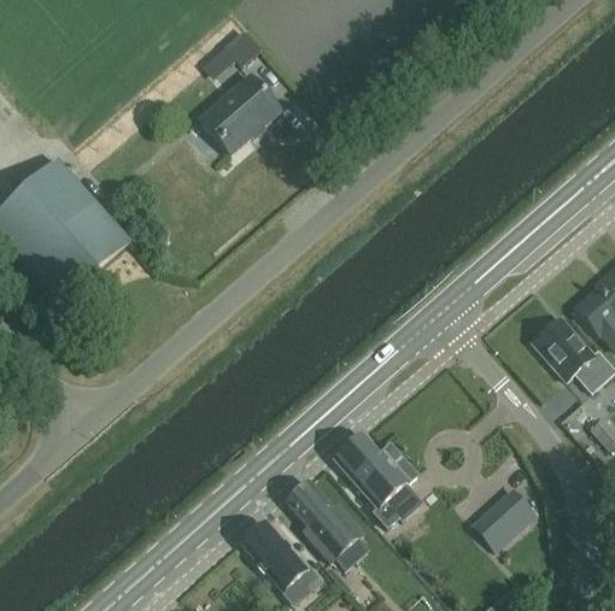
[(245,30),(226,47),(242,66),(262,50),(245,30)]
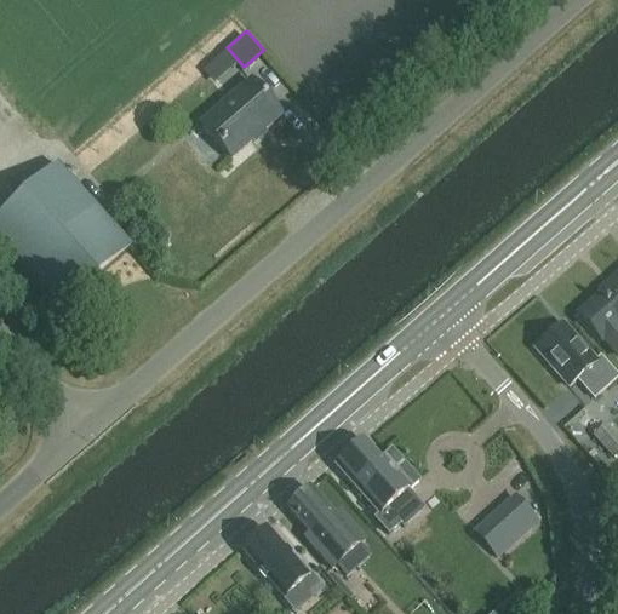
[(233,154),(282,112),(253,76),(202,119),(233,154)]
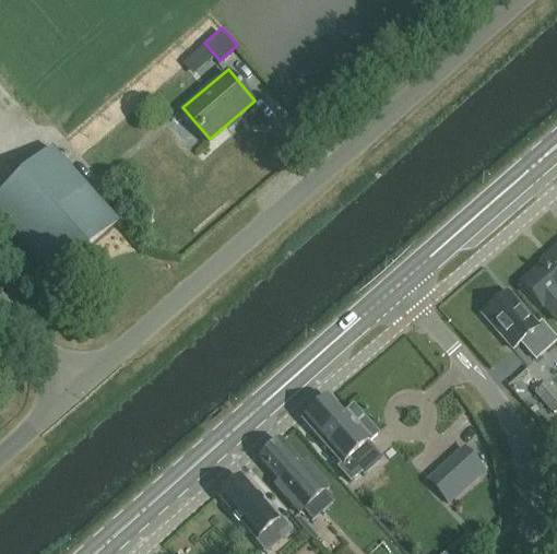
[(0,208),(59,277),(67,269),(118,217),(54,145),(0,192),(0,208)]
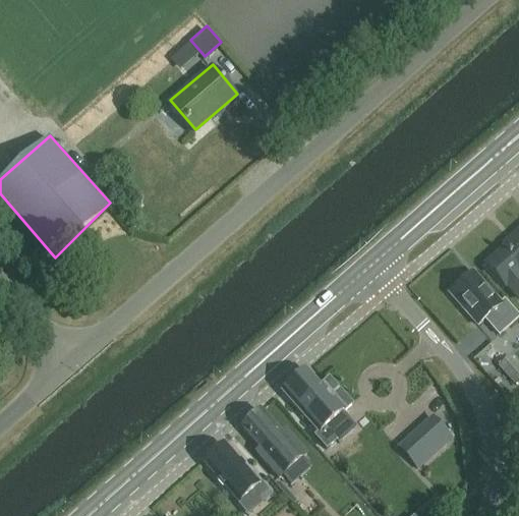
[(518,296),(518,272),(518,227),(515,231),(517,233),(485,261),(505,283),(506,282),(518,296)]
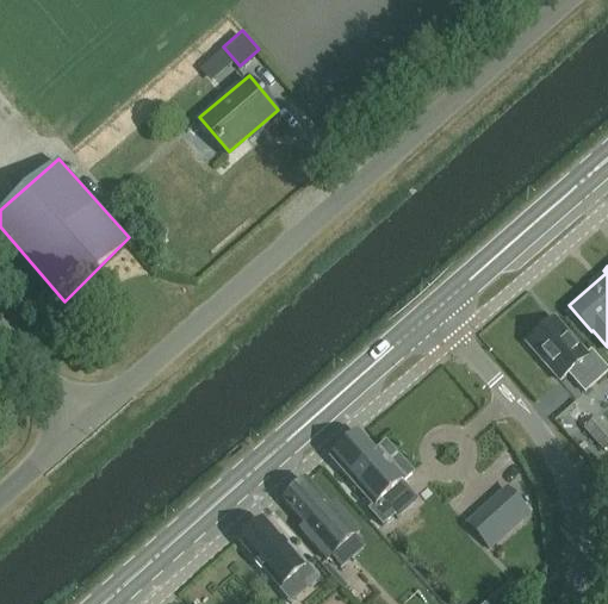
[(584,387),(607,368),(607,366),(591,348),(587,353),(554,316),(527,340),(560,377),(569,369),(584,387)]
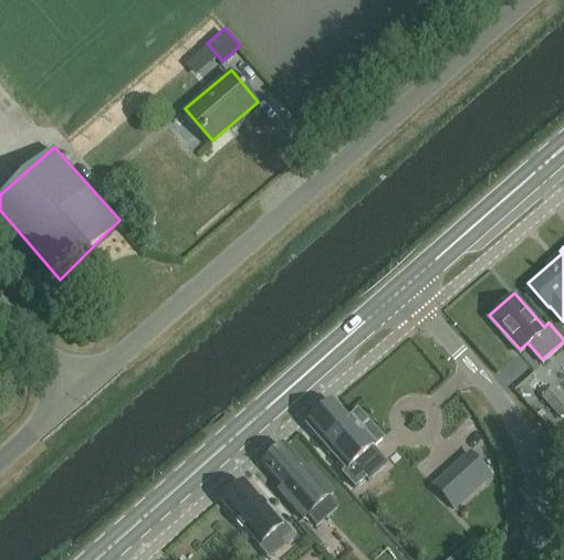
[(559,413),(563,408),(563,393),(554,382),(541,393),(559,413)]
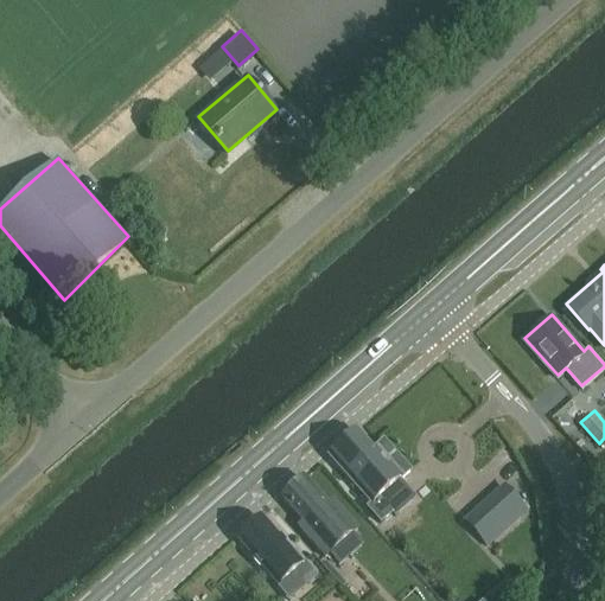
[(380,494),(412,467),(386,436),(374,447),(358,428),(330,452),(371,500),(367,505),(380,519),(393,509),(380,494)]
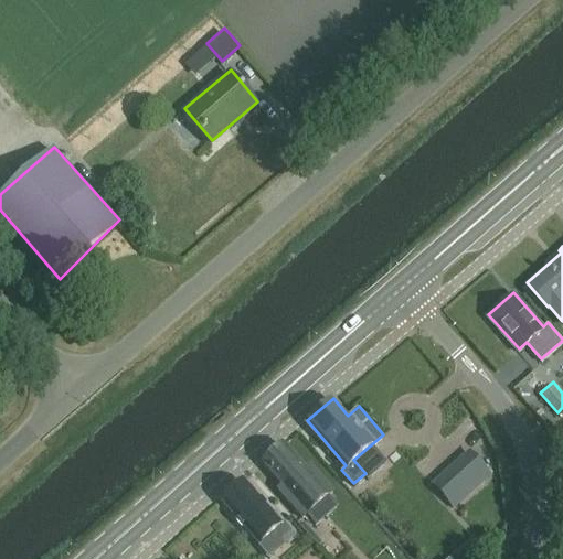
[(303,515),(333,488),(311,463),(306,466),(284,442),(263,460),(283,483),(278,486),(303,515)]
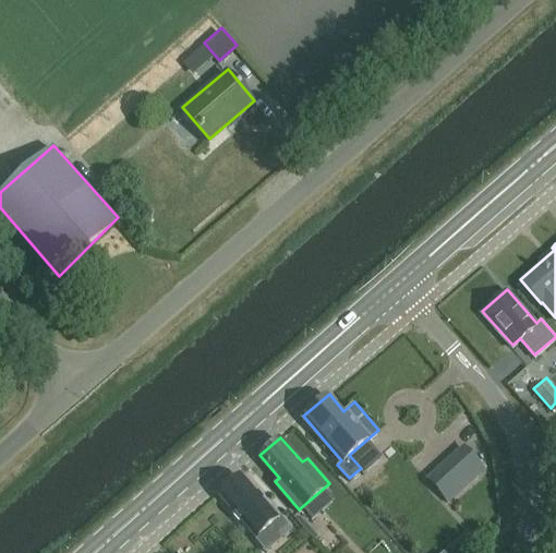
[(445,460),(428,476),(449,499),(466,483),(485,465),(464,442),(445,460)]
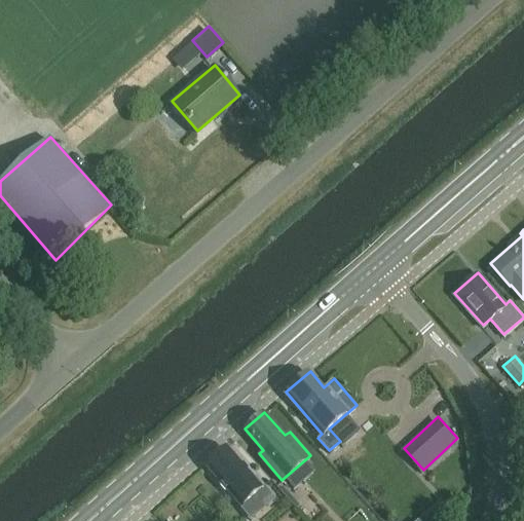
[(242,505),(265,485),(248,460),(244,462),(229,445),(208,463),(242,505)]
